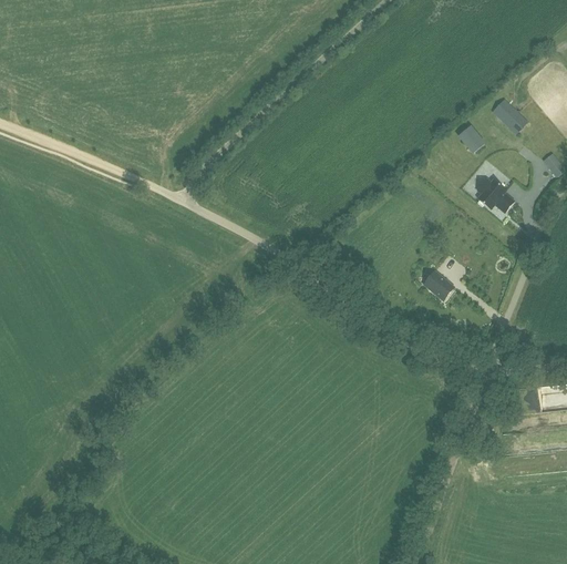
[(505,98),(493,110),(516,133),(528,120),(505,98)]
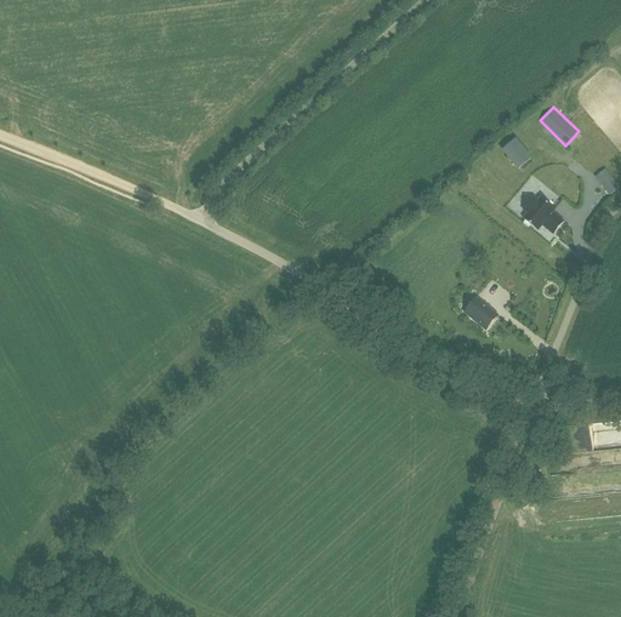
[(519,164),(535,154),(520,132),(506,142),(519,164)]
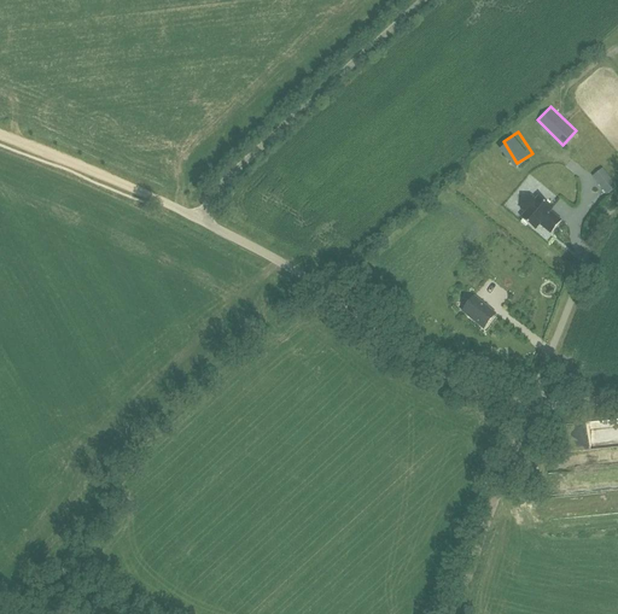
[(542,180),(538,183),(567,212),(578,202),(572,196),(577,191),(549,163),(537,176),(542,180)]
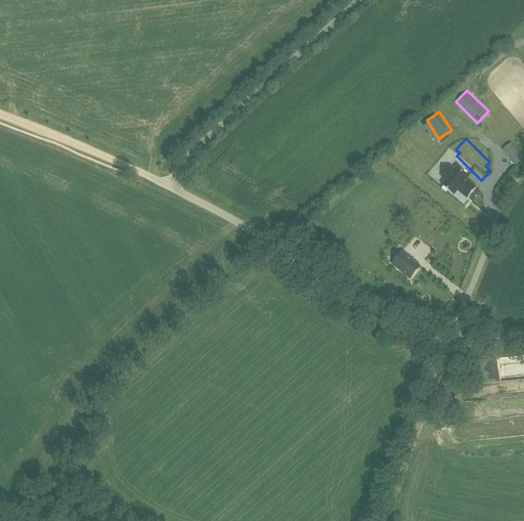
[(503,147),(515,163),(523,156),(511,140),(503,147)]
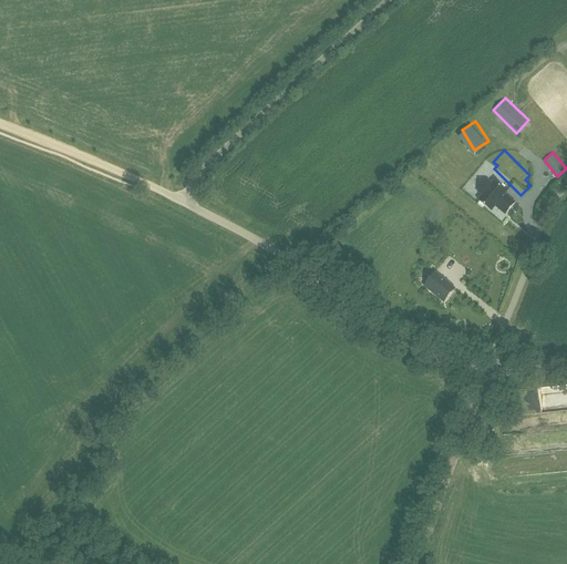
[(494,178),(492,182),(486,177),(477,188),(483,193),(478,198),(491,208),(495,203),(506,212),(515,200),(504,192),(506,188),(494,178)]
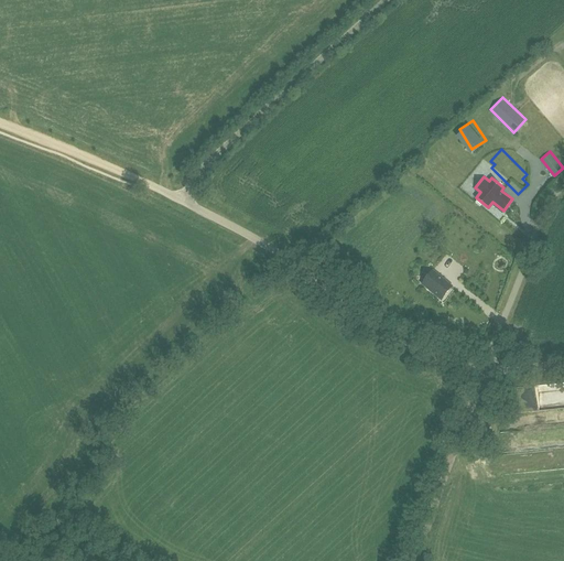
[(452,284),(433,269),(422,281),(442,297),(452,284)]
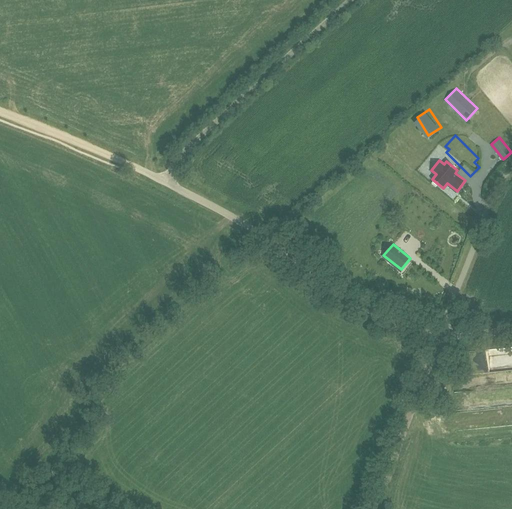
All buildings are outlined.
